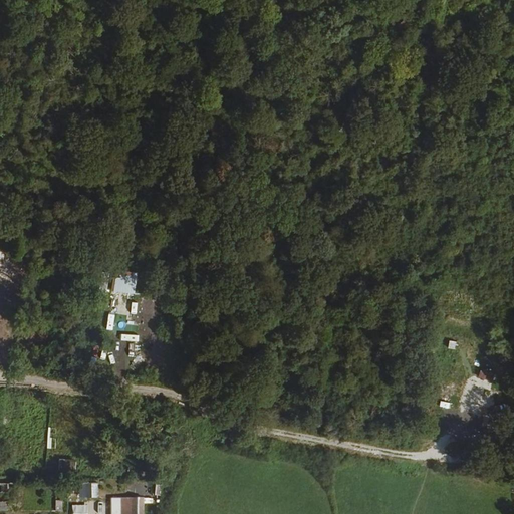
[(420,27),(411,16),(400,24),(408,35),(420,27)]
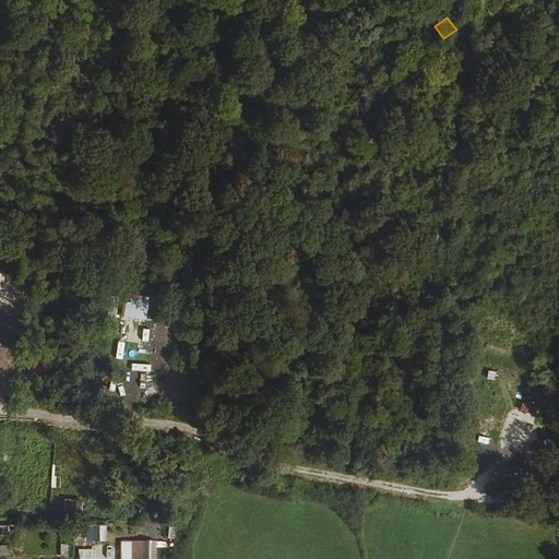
[(0,307),(6,309),(10,283),(0,281),(0,307)]
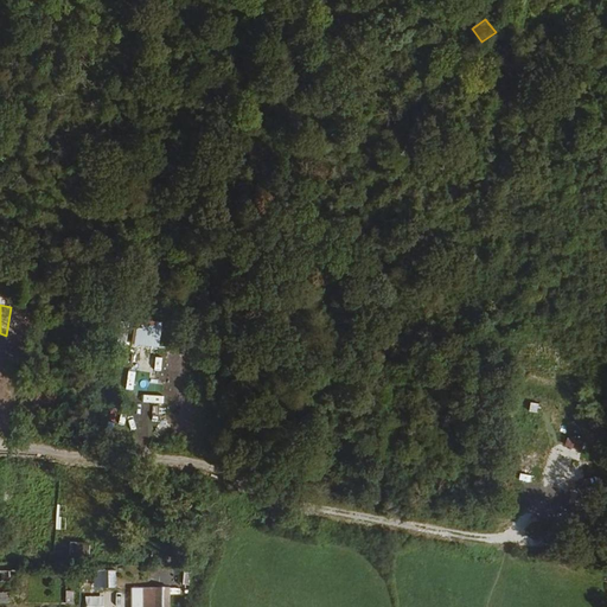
[(391,328),(413,332),(414,323),(396,320),(396,317),(388,315),(387,327),(391,328)]
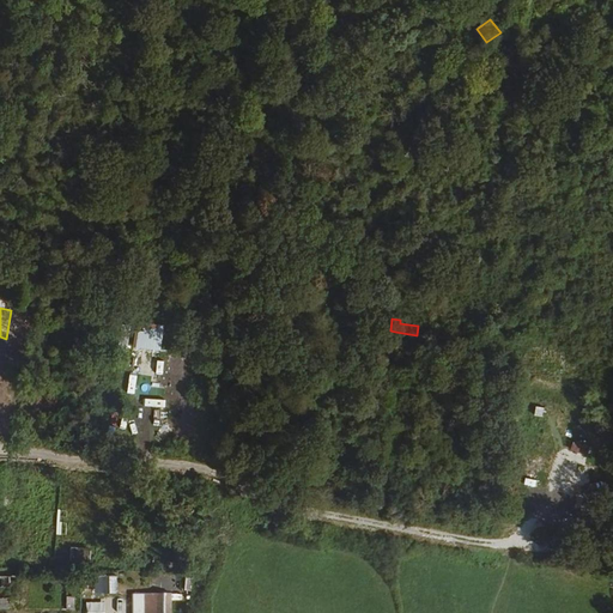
[(162,351),(163,325),(138,322),(137,350),(162,351)]
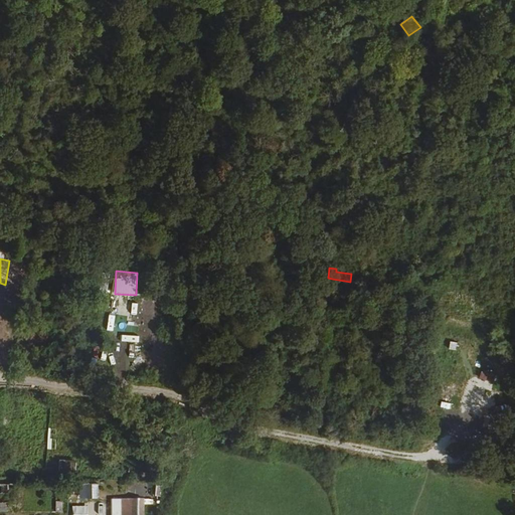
[(349,289),(350,282),(332,279),(331,286),(349,289)]
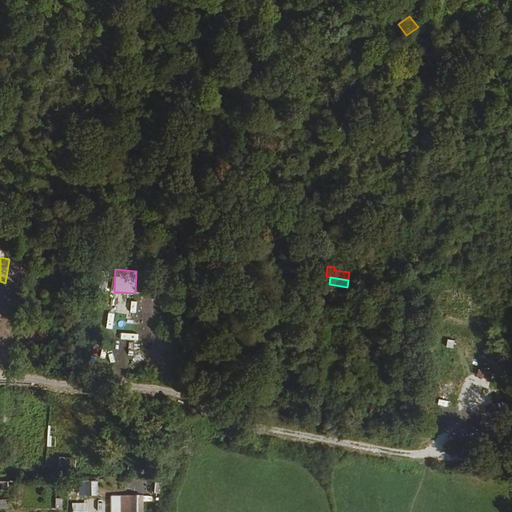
[(137,309),(135,323),(141,324),(144,310),(137,309)]
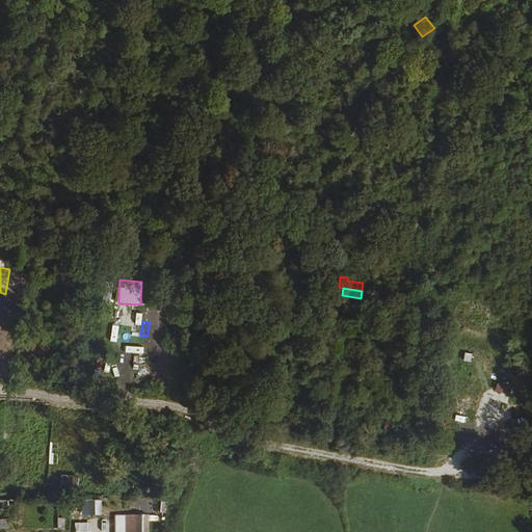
[(476,389),(482,392),(486,379),(480,377),(476,389)]
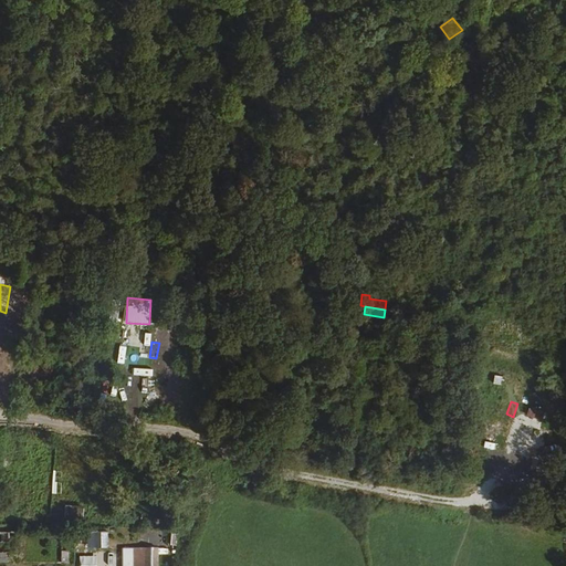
[(25,425),(10,429),(14,440),(29,436),(25,425)]
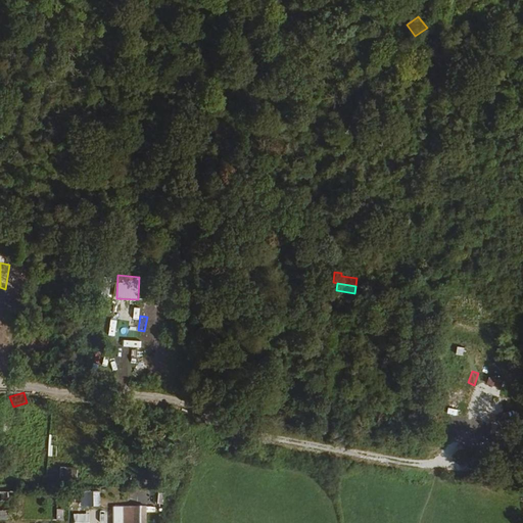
[(76,428),(72,439),(78,441),(81,430),(76,428)]
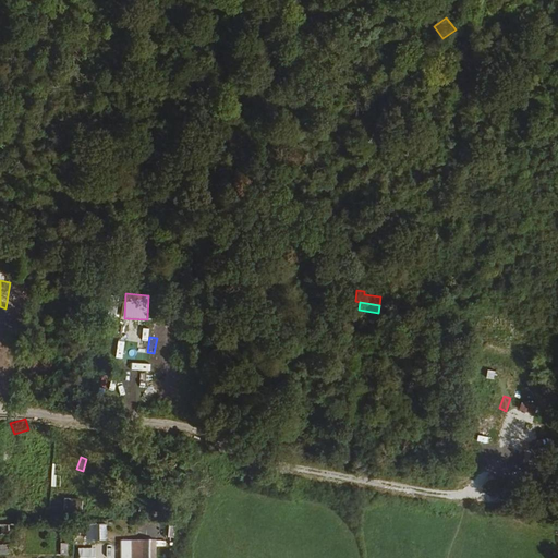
[(65,517),(82,517),(82,500),(65,499),(65,517)]
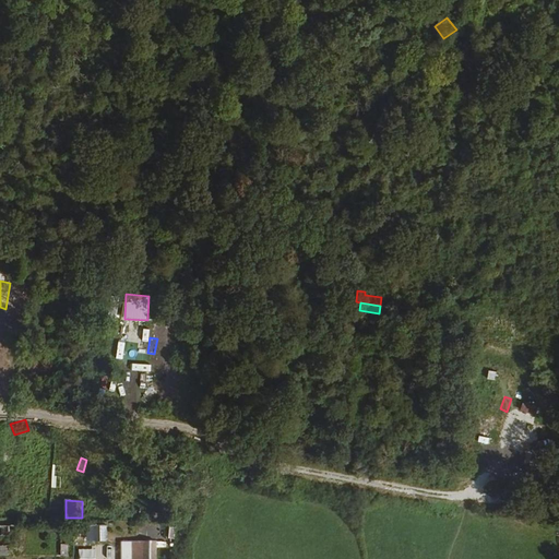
[(0,544),(11,544),(11,524),(0,524),(0,544)]
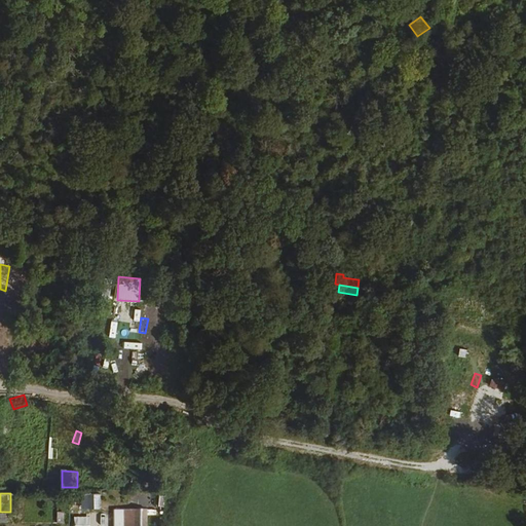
[(81,493),(81,508),(100,509),(101,494),(81,493)]
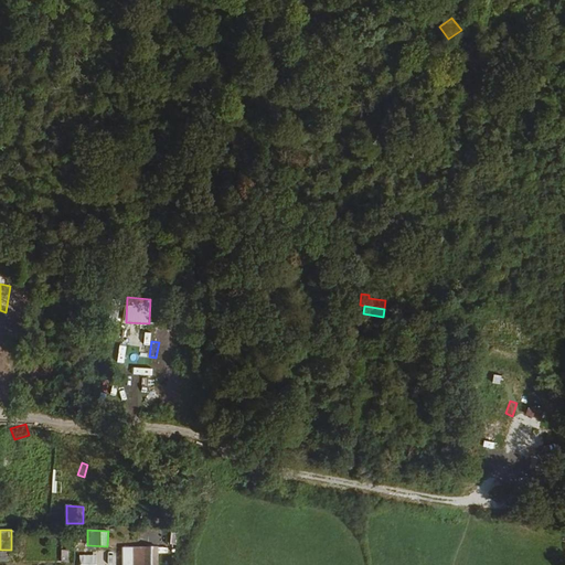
[(121,547),(121,564),(158,564),(158,546),(121,547)]
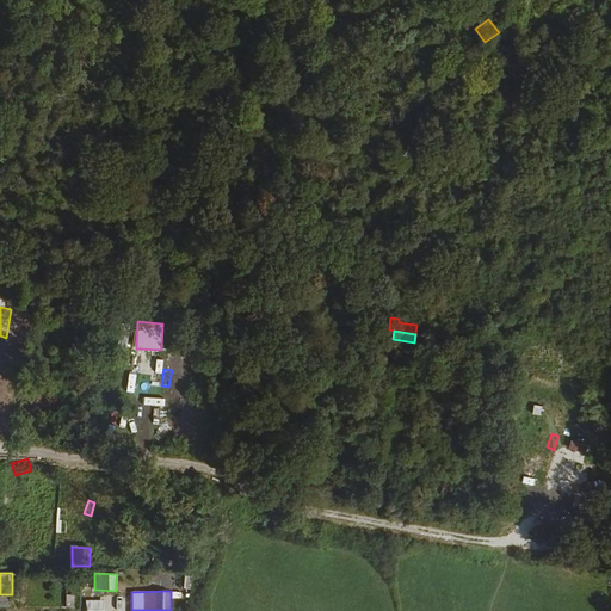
[(0,594),(0,606),(10,606),(10,596),(0,594)]
